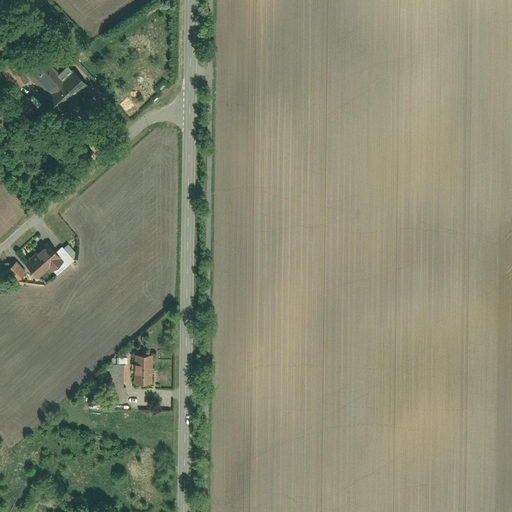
[(30,79),(15,55),(1,64),(16,87),(30,79)]
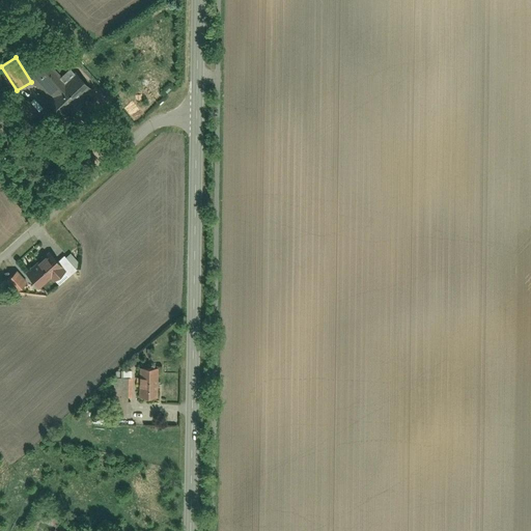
[(47,59),(29,75),(49,98),(66,82),(61,76),(47,59)]
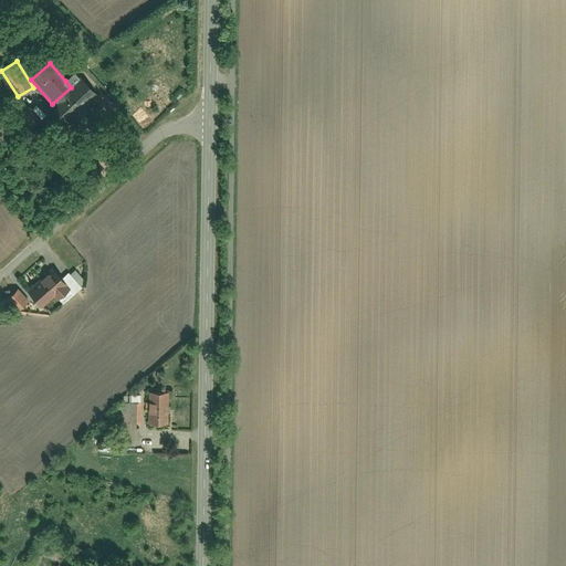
[(81,79),(75,72),(65,81),(71,87),(81,79)]
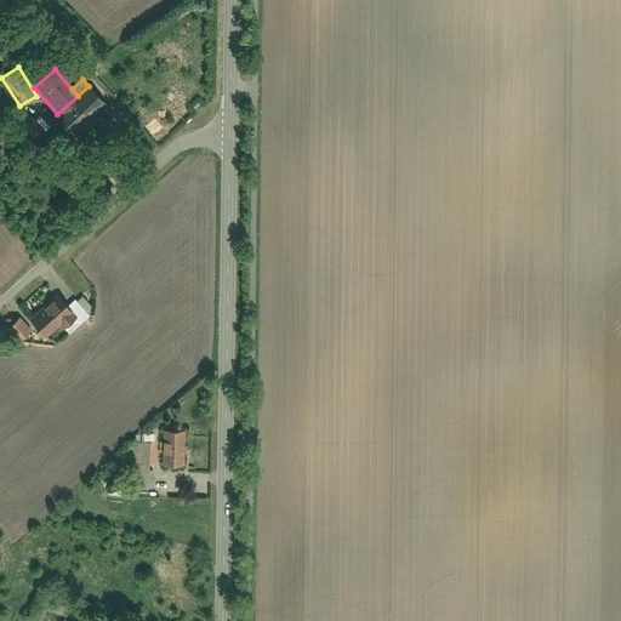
[(72,130),(104,101),(90,85),(89,86),(78,96),(57,114),(72,130)]
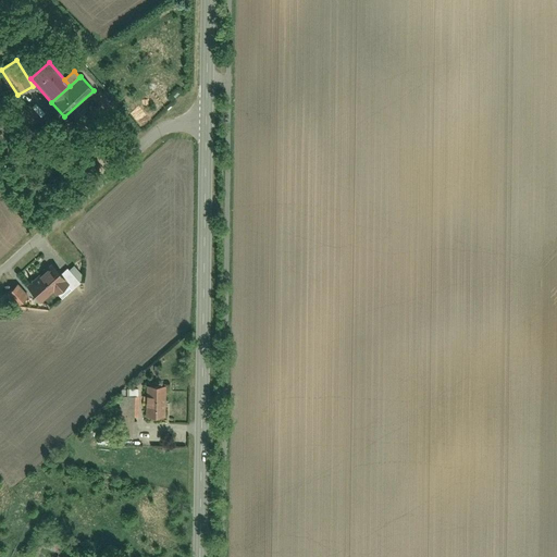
[(52,263),(28,284),(42,300),(54,291),(58,294),(70,284),(61,273),(52,263)]
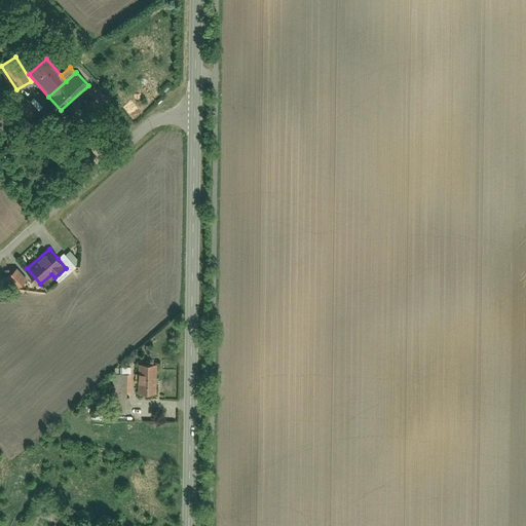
[(80,261),(71,250),(66,254),(75,265),(80,261)]
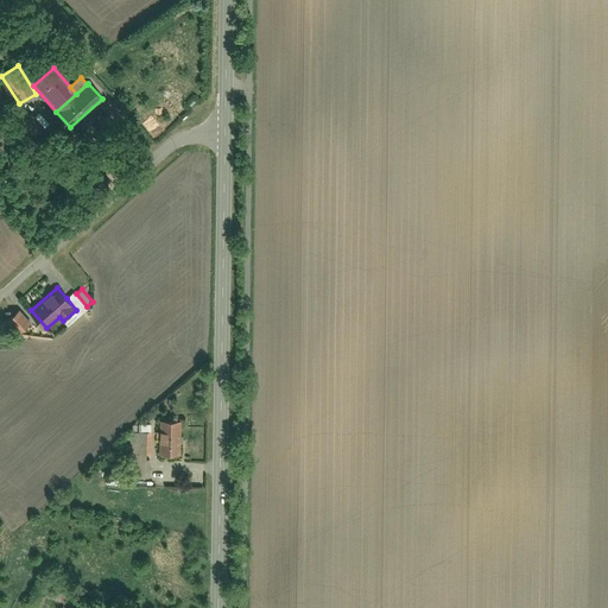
[(80,314),(87,306),(76,293),(75,292),(67,298),(76,310),(80,314)]
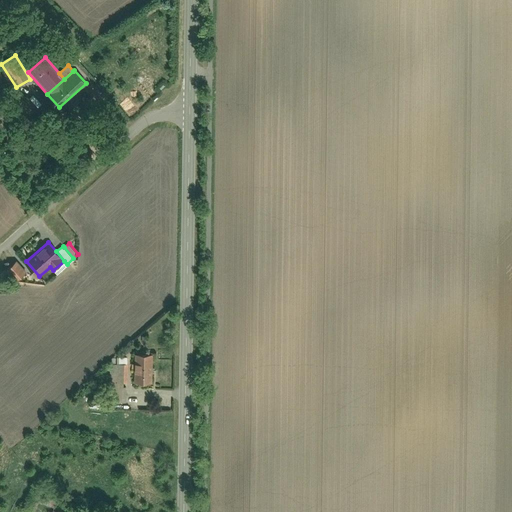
[(15,260),(4,270),(14,281),(25,272),(15,260)]
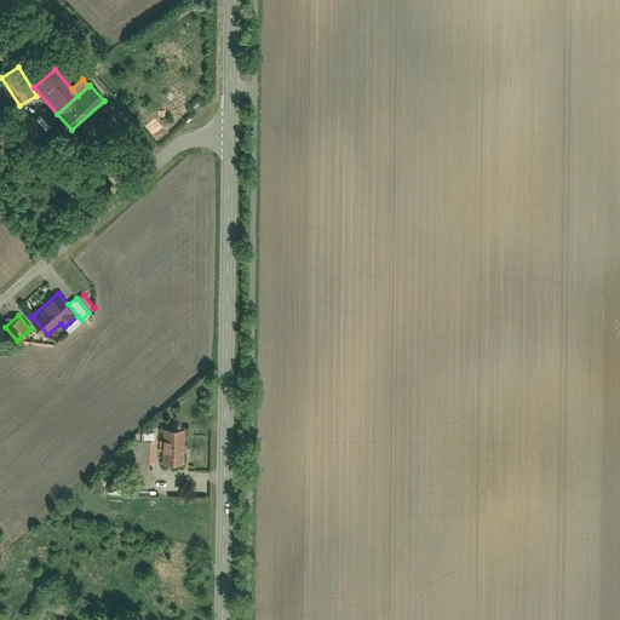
[(185,463),(187,428),(164,428),(162,463),(185,463)]
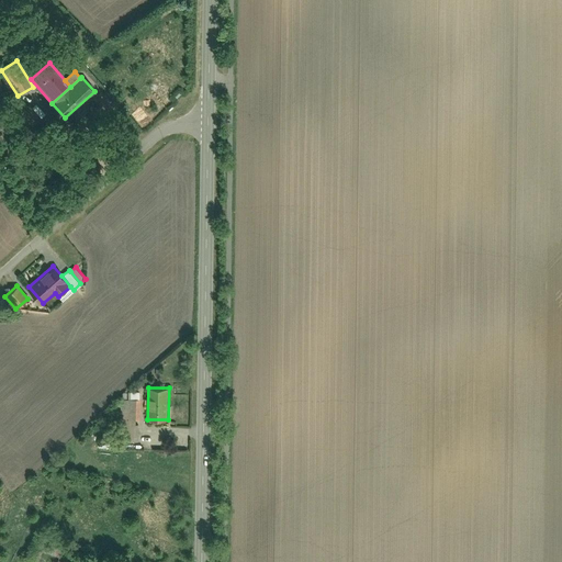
[(142,419),(142,398),(122,398),(121,419),(142,419)]
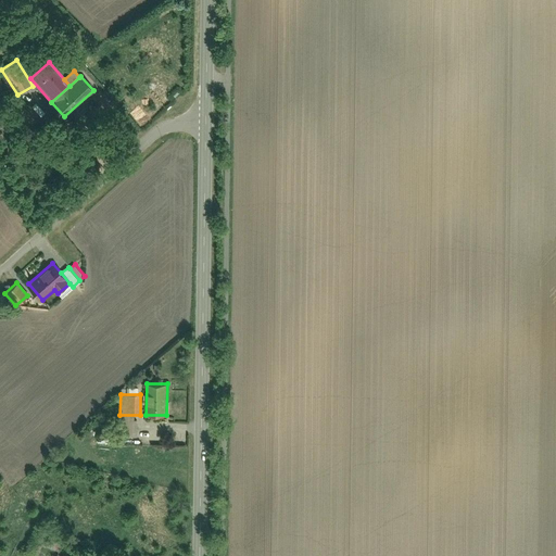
[(111,434),(97,434),(97,443),(111,443),(111,434)]
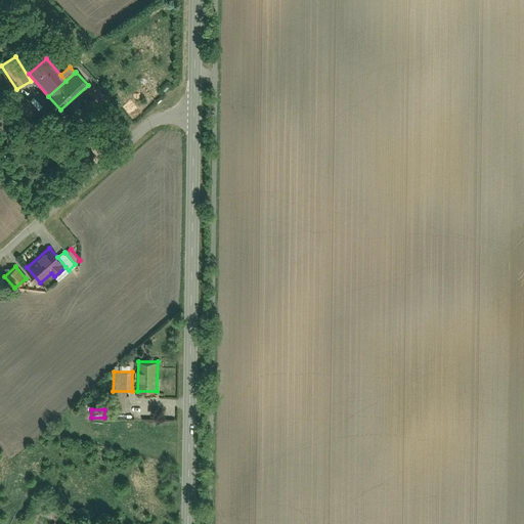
[(33,523),(35,523),(40,512),(29,508),(24,520),(33,523)]
